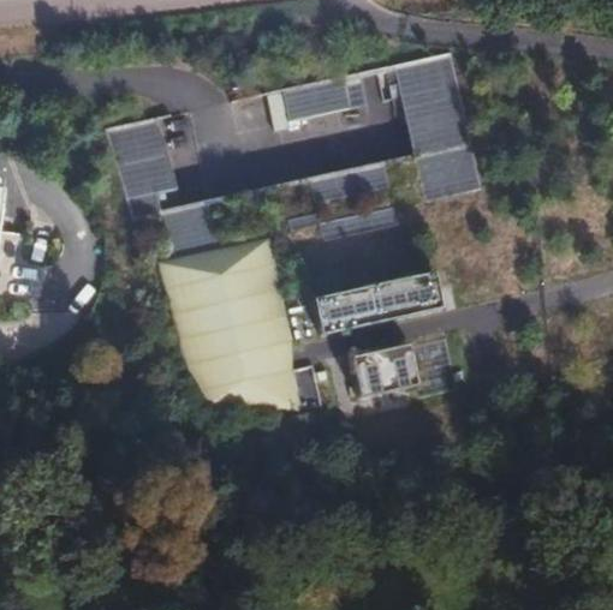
[(297,79),(334,71),(329,51),(292,59),(297,79)]
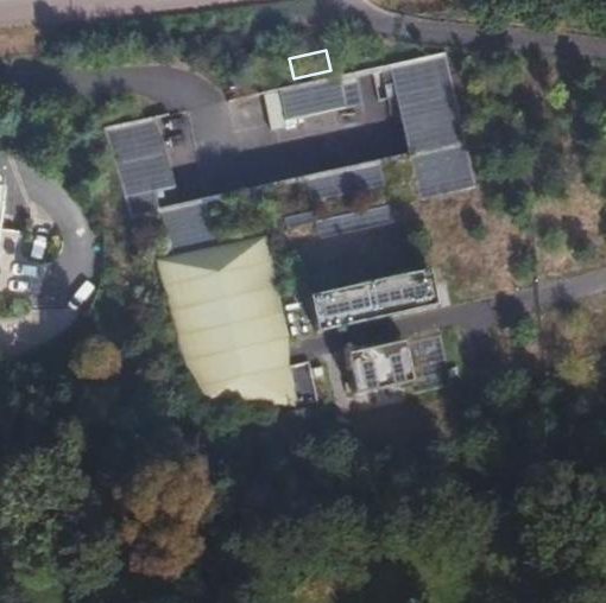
[(103,126),(130,219),(162,211),(204,202),(307,181),(380,164),(411,157),(467,145),(447,51),(103,126)]
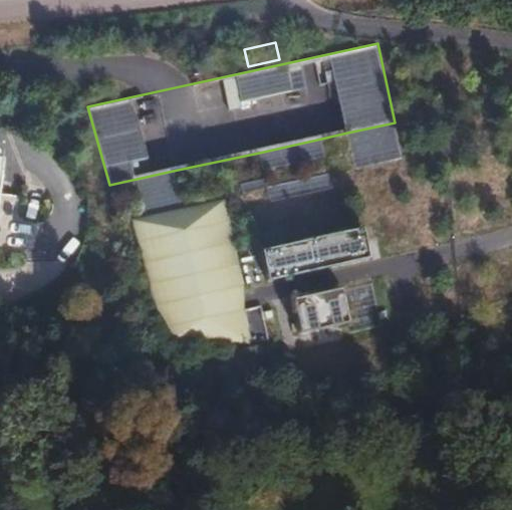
[(347,133),(355,170),(403,159),(395,122),(347,133)]
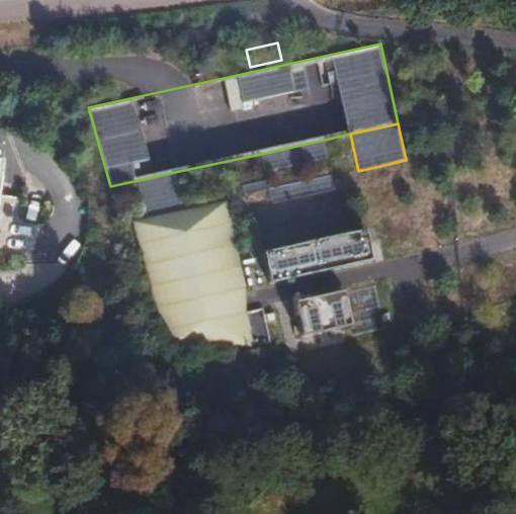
[(261,154),(265,171),(328,157),(324,140),(261,154)]
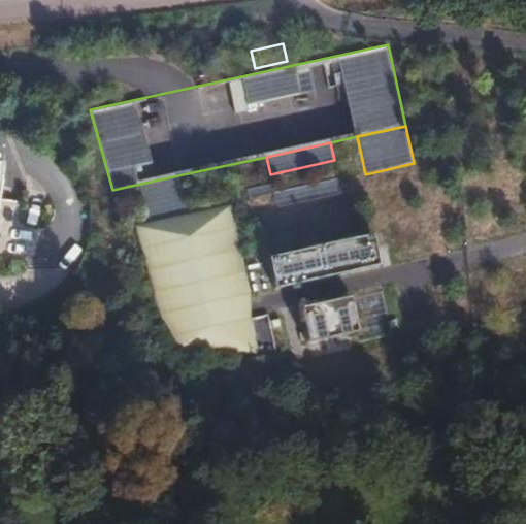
[(0,231),(30,234),(33,196),(17,195),(17,199),(0,197),(0,191),(3,162),(0,162),(0,231)]
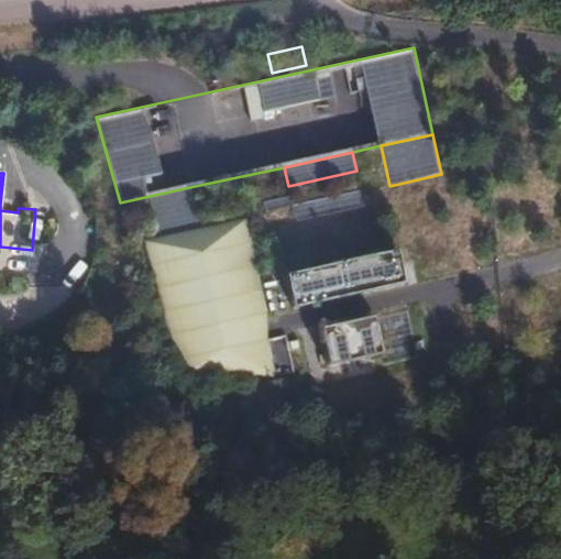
[(150,196),(157,236),(198,227),(189,187),(150,196)]
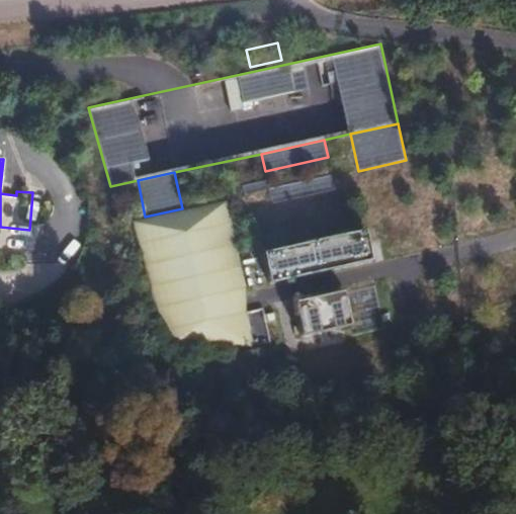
[(268,188),(272,202),(334,188),(331,174),(268,188)]
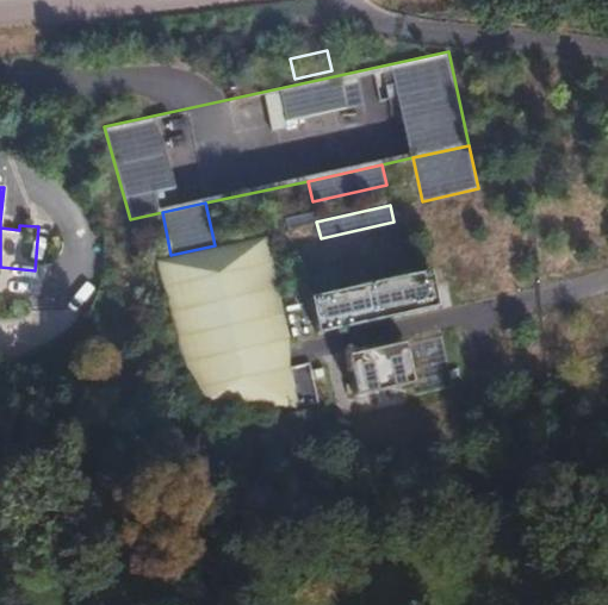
[(285,218),(287,228),(316,222),(315,212),(285,218)]
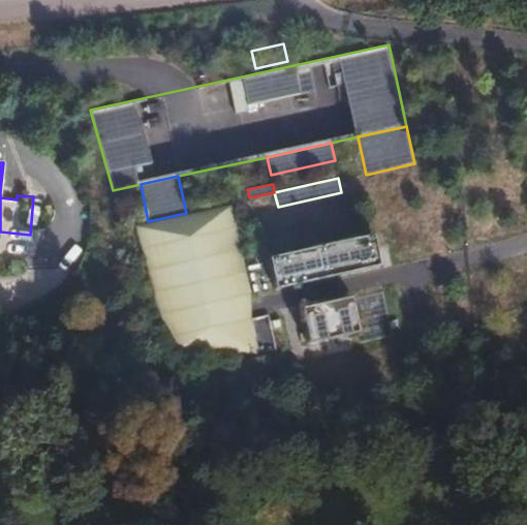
[(134,224),(172,350),(257,348),(276,345),(270,310),(250,313),(250,290),(231,204),(186,213),(148,221),(134,224)]
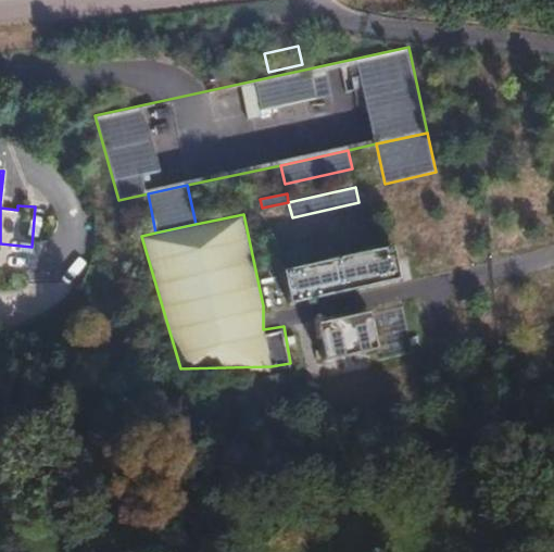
[(292,277),(296,291),(379,273),(377,259),(292,277)]
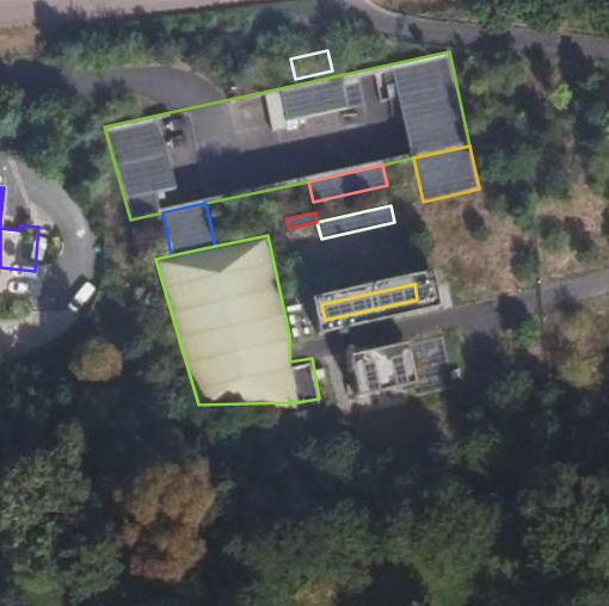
[(395,341),(406,391),(446,383),(434,333),(395,341)]
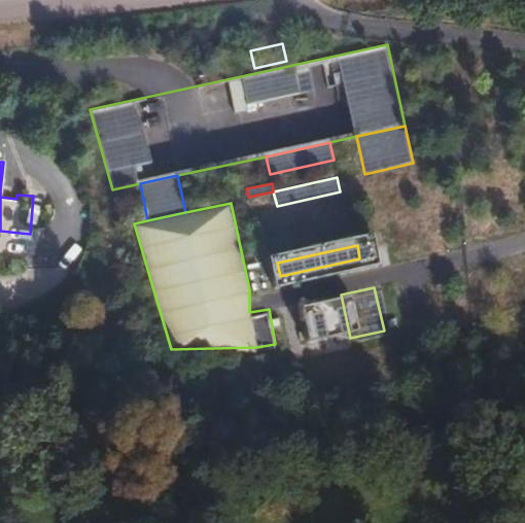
[(326,309),(331,333),(341,330),(336,307),(326,309)]
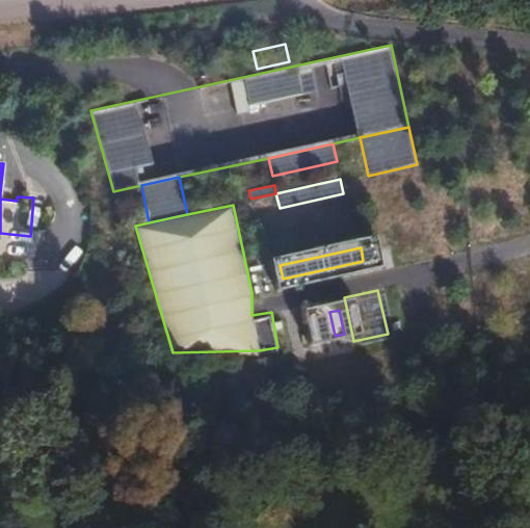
[(307,316),(312,341),(320,339),(315,315),(307,316)]
